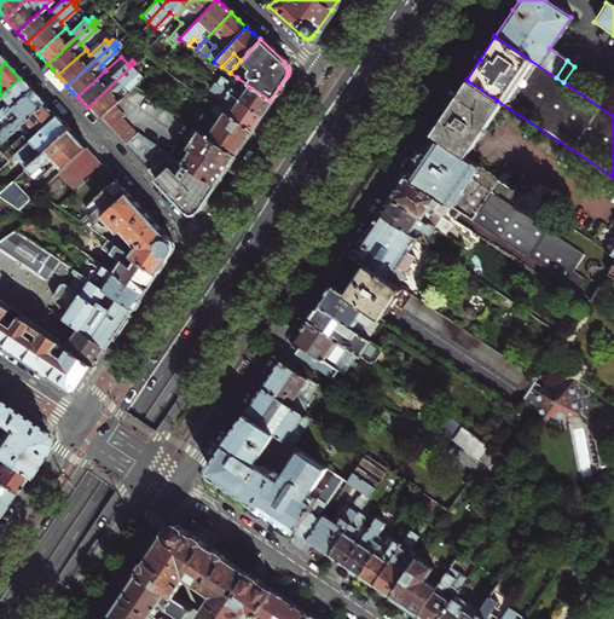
[(137,67),(134,63),(87,108),(92,114),(97,117),(110,105),(115,102),(116,99),(131,87),(140,79),(133,70),(137,67)]
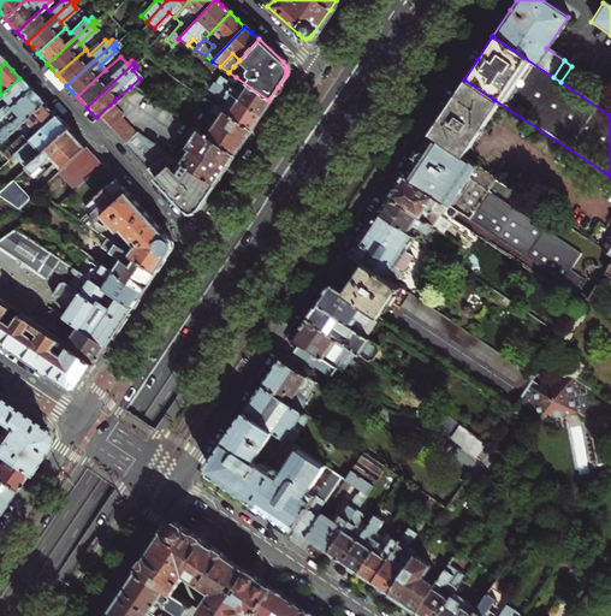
[(212,83),(259,116),(264,107),(268,100),(236,77),(235,80),(237,81),(232,88),(229,86),(229,83),(217,76),(212,83)]
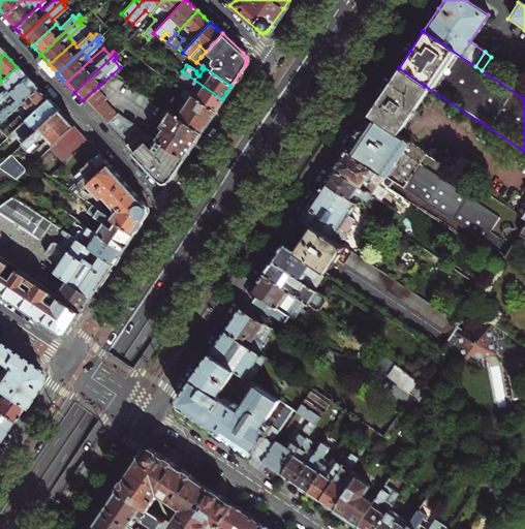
[(21,72),(17,67),(0,82),(0,99),(25,76),(21,72)]
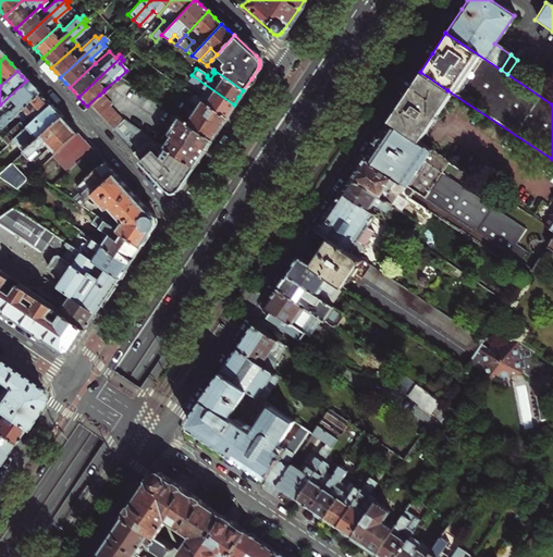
[(401,100),(386,122),(414,140),(447,90),(420,72),(401,100)]
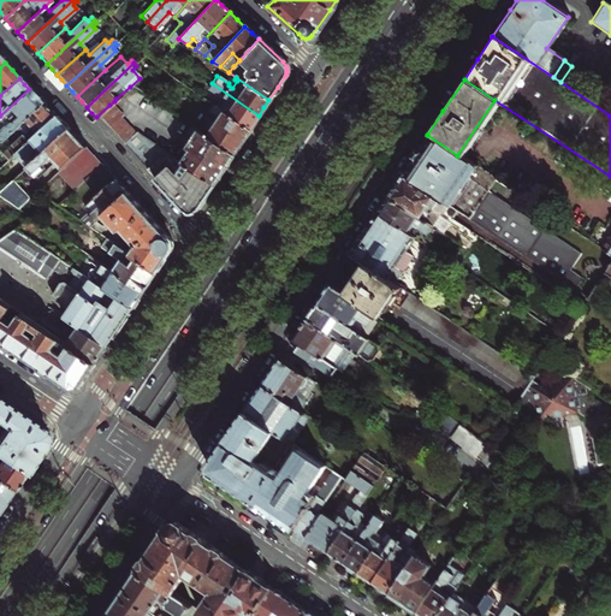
[(218,110),(249,130),(254,122),(259,116),(212,83),(211,82),(206,89),(218,99),(220,100),(221,98),(224,100),(218,110)]
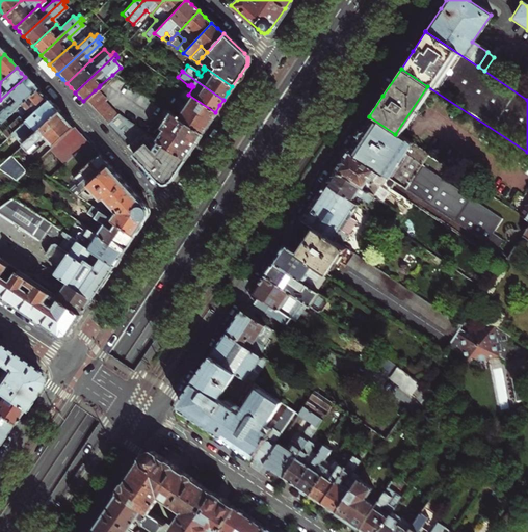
[(30,82),(25,77),(0,100),(5,107),(2,109),(0,111),(0,122),(8,114),(35,89),(30,82)]
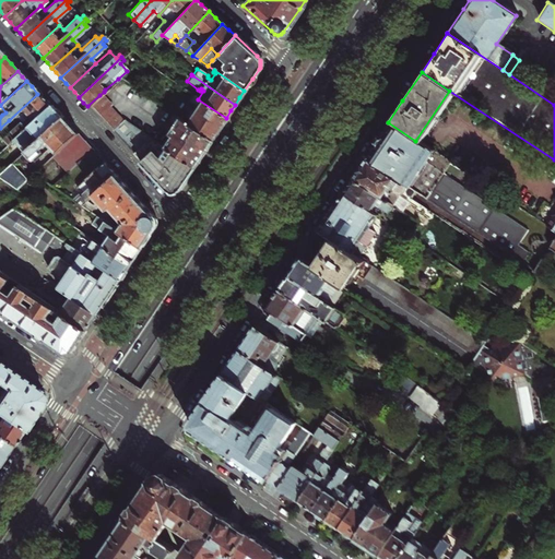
[(104,92),(99,95),(87,106),(92,111),(96,116),(111,133),(120,121),(107,106),(108,105),(105,100),(103,98),(106,95),(104,92)]
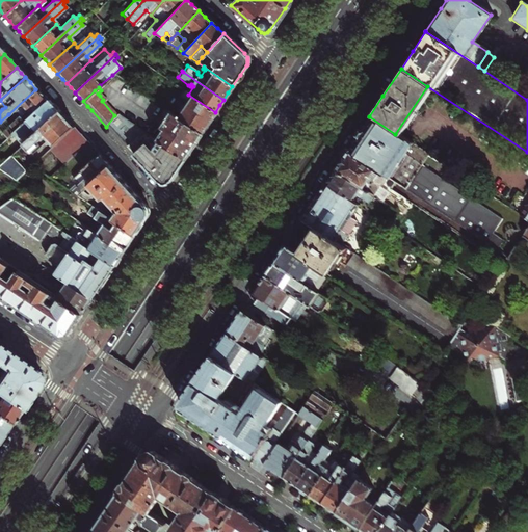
[(9,134),(47,100),(42,95),(35,89),(8,114),(14,120),(0,133),(5,138),(9,134)]
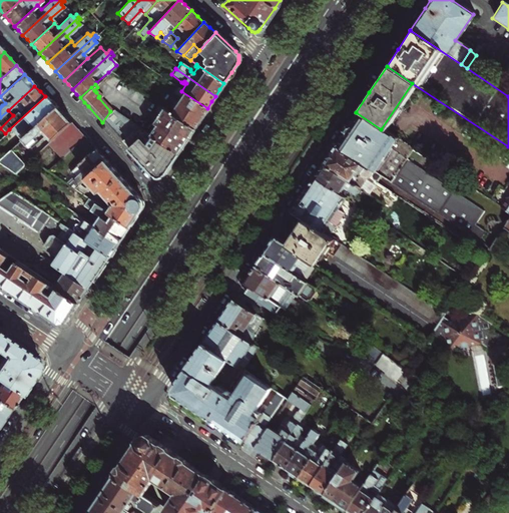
[(169,113),(193,129),(200,118),(207,108),(181,91),(175,86),(171,92),(179,97),(171,111),(169,113)]
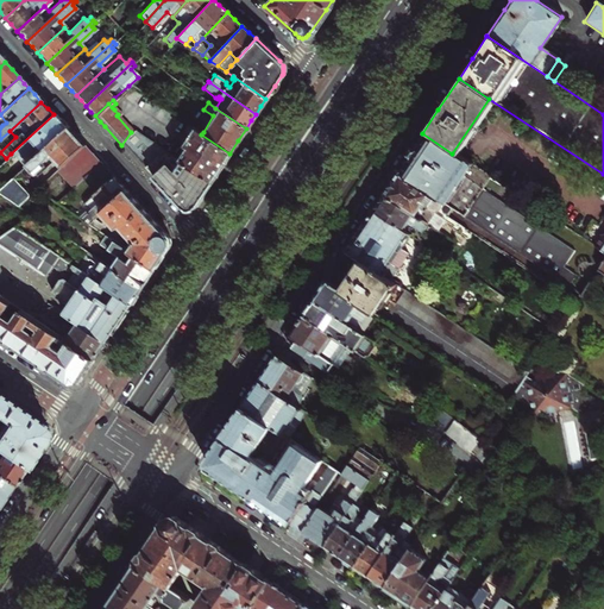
[(58,121),(54,114),(11,154),(23,167),(24,167),(65,129),(58,121)]
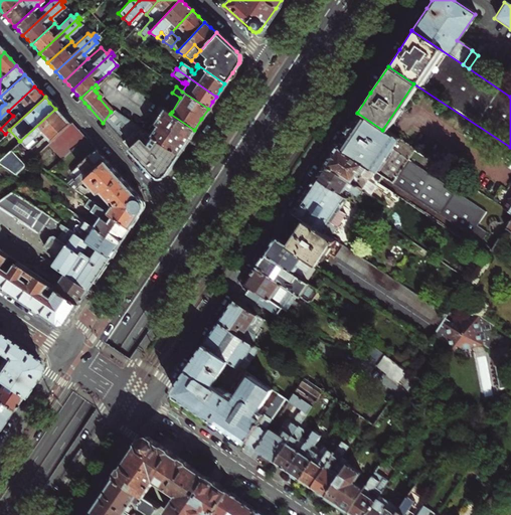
[(150,137),(177,155),(185,142),(194,130),(170,114),(165,110),(158,105),(154,111),(159,115),(153,124),(156,125),(155,127),(153,126),(152,126),(151,127),(149,130),(149,131),(149,132),(149,133),(150,134),(149,136),(150,137)]
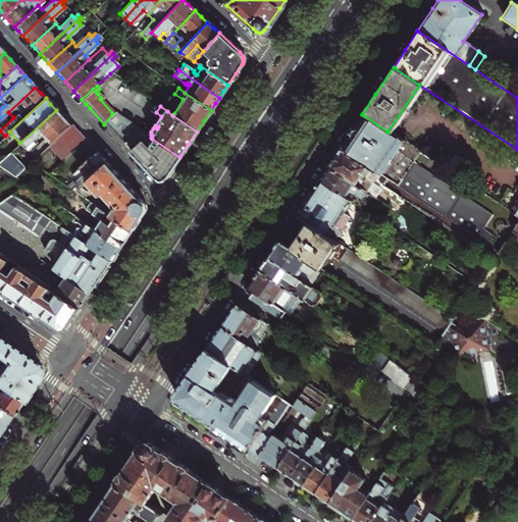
[(45,138),(64,119),(60,114),(56,110),(20,143),(30,152),(35,147),(32,143),(38,138),(37,136),(40,134),(44,139),(45,138)]
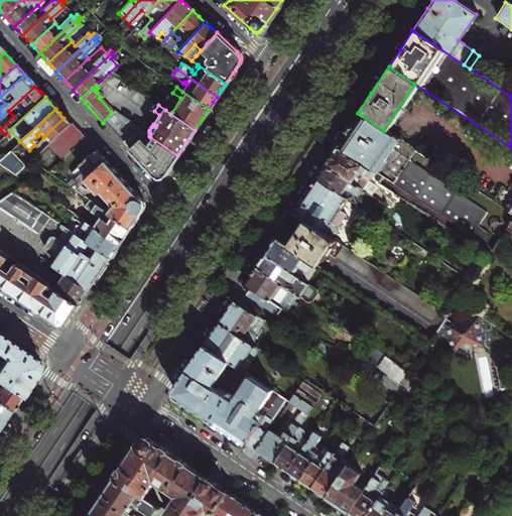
[(103,123),(151,174),(152,176),(153,177),(154,177),(158,177),(161,177),(163,175),(168,168),(177,155),(150,137),(145,145),(132,132),(136,127),(112,111),(111,112),(103,123)]
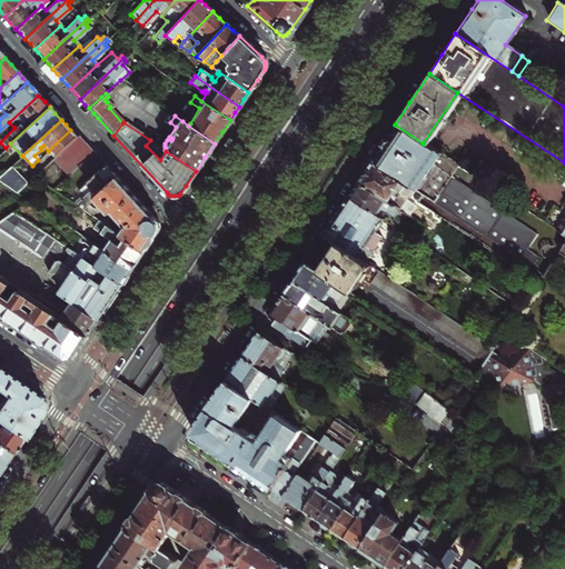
[(382,143),(369,161),(420,196),(528,268),(535,258),(523,250),(534,236),(448,178),(457,166),(423,143),(395,125),(382,143)]
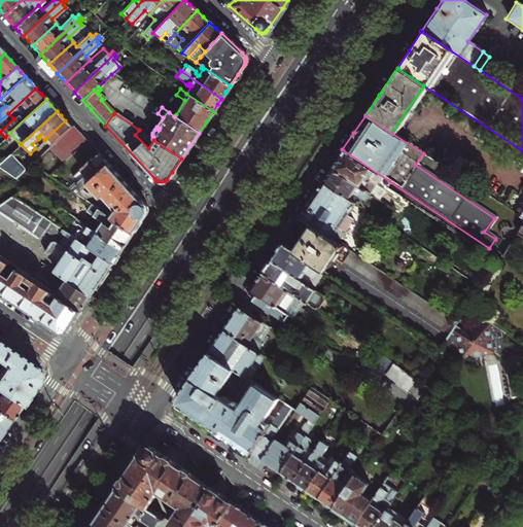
[(71,126),(65,120),(45,139),(50,144),(71,126)]
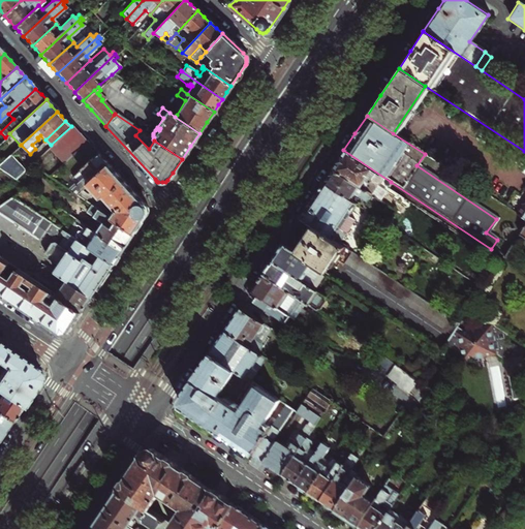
[(47,149),(54,156),(78,134),(71,126),(51,145),(47,149)]
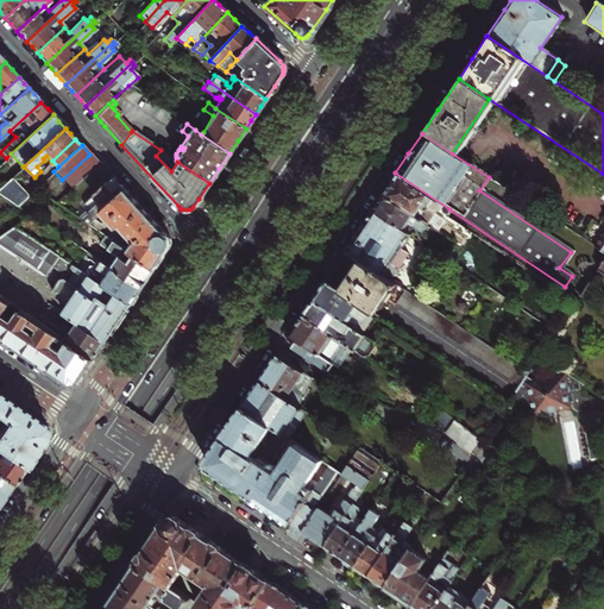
[(98,163),(89,155),(62,180),(69,189),(80,179),(98,163)]
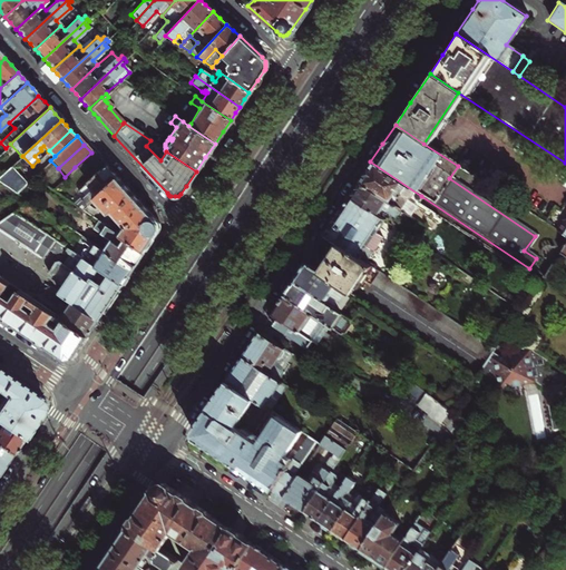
[(97,159),(91,153),(75,167),(81,175),(97,159)]
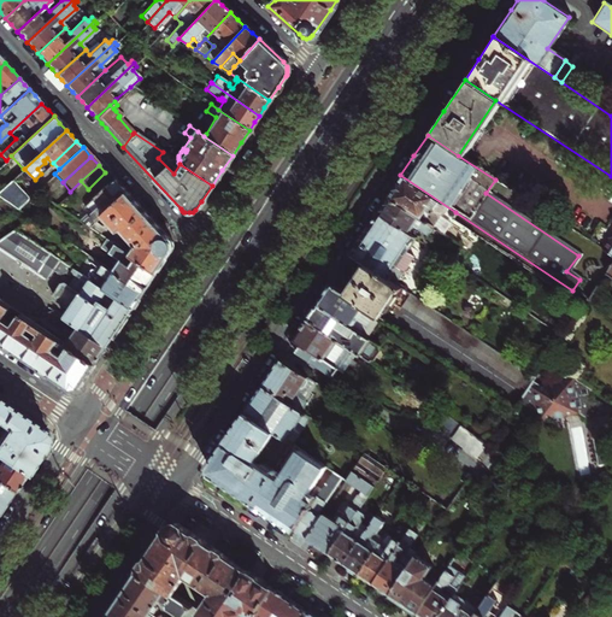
[(112,180),(105,172),(88,189),(94,197),(112,180)]
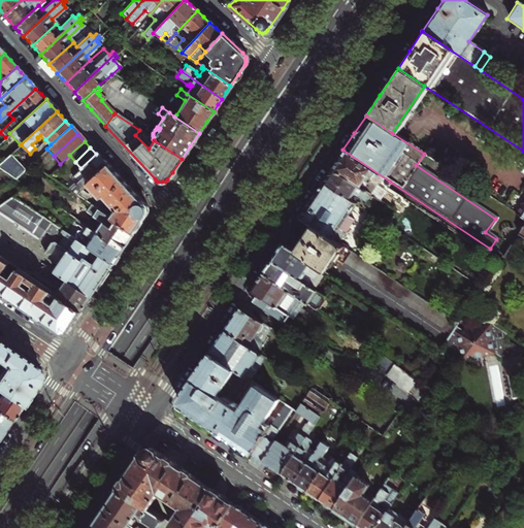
[(340,154),(337,157),(385,189),(390,182),(342,150),(340,154)]
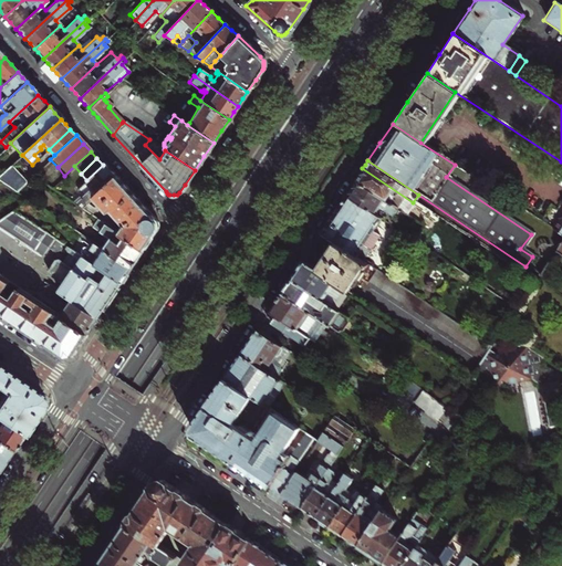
[(11,165),(0,175),(0,181),(11,189),(16,191),(27,181),(11,165)]
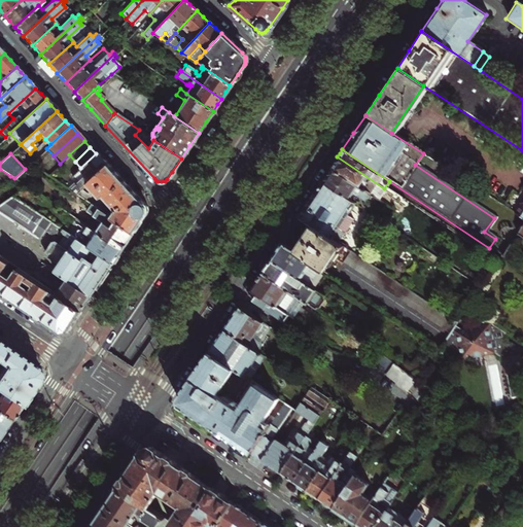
[(101,160),(96,153),(80,168),(71,176),(76,182),(68,190),(74,195),(84,184),(106,165),(101,160)]
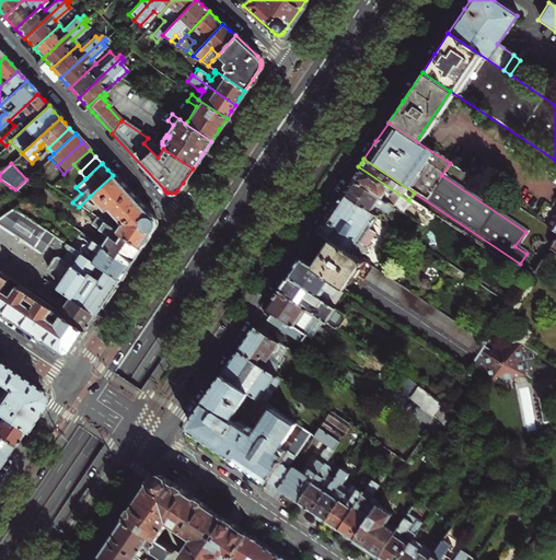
[(355,173),(350,179),(395,210),(400,213),(405,205),(424,217),(427,212),(408,200),(358,166),(355,173)]
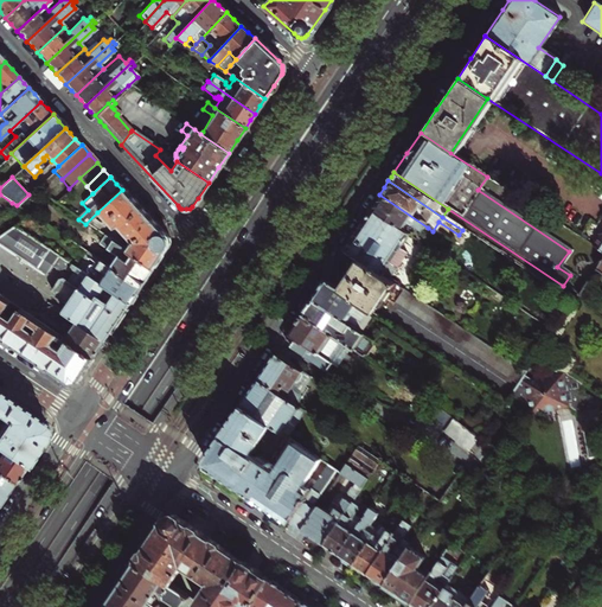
[(126,251),(152,268),(158,259),(166,248),(166,247),(167,242),(167,241),(166,237),(134,202),(122,190),(97,212),(113,229),(114,229),(115,230),(116,230),(119,232),(121,230),(132,242),(126,251)]
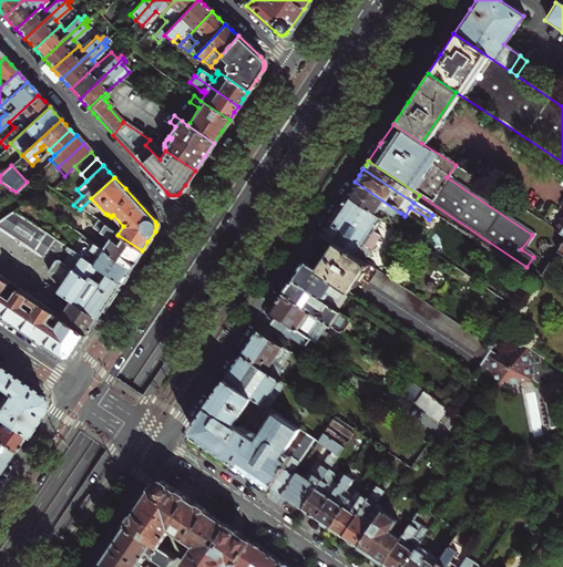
[(0,189),(6,194),(11,189),(0,182),(0,189)]
